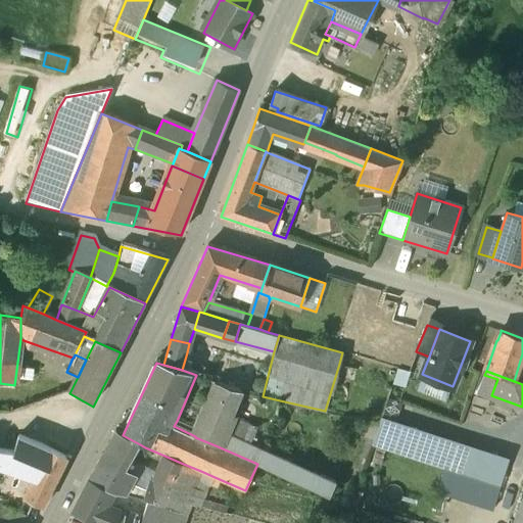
[(196,375),(177,421),(192,428),(204,399),(210,402),(219,383),(209,381),(210,379),(196,375)]
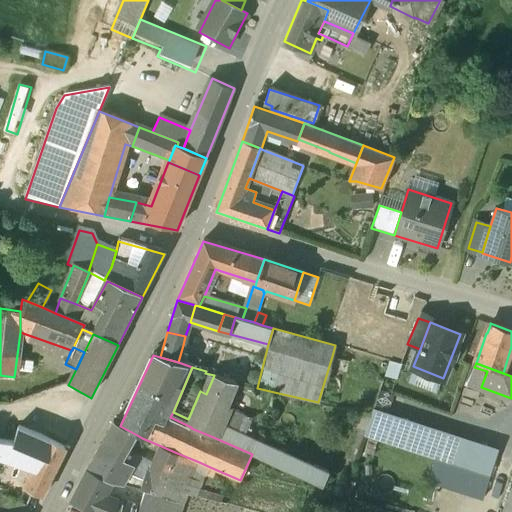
[(487,371),(474,367),(468,383),(481,387),(487,371)]
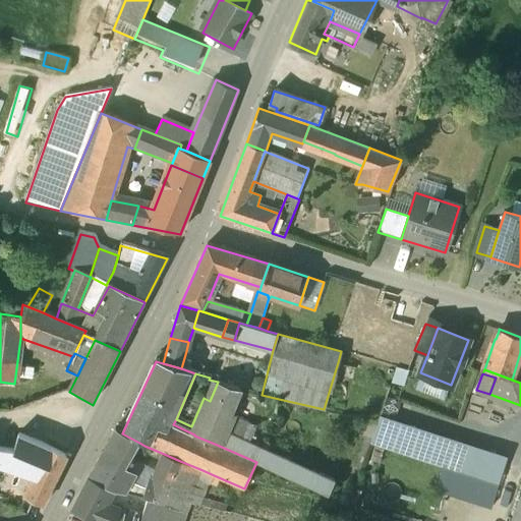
[(194,435),(194,436),(217,445),(223,431),(231,412),(240,389),(218,382),(210,401),(194,435)]
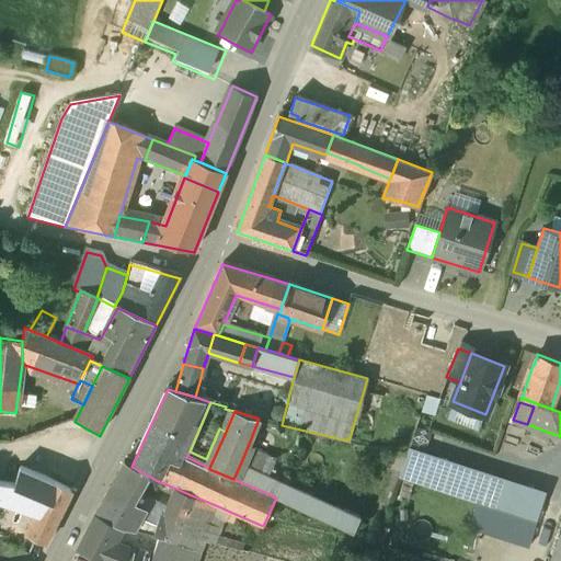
[(219,428),(206,459),(190,451),(186,457),(209,468),(226,432),(219,428)]
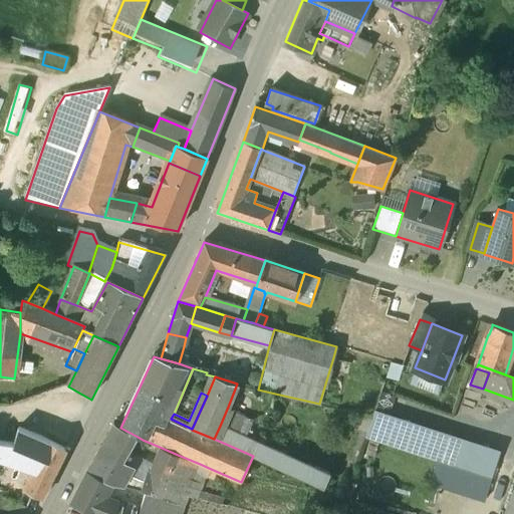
[(255,419),(228,407),(220,426),(247,438),(255,419)]
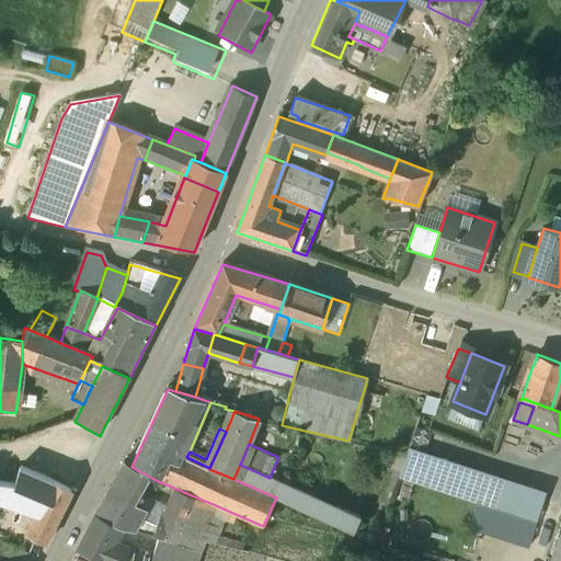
[(514,487),(407,453),(399,477),(507,512),(514,487)]
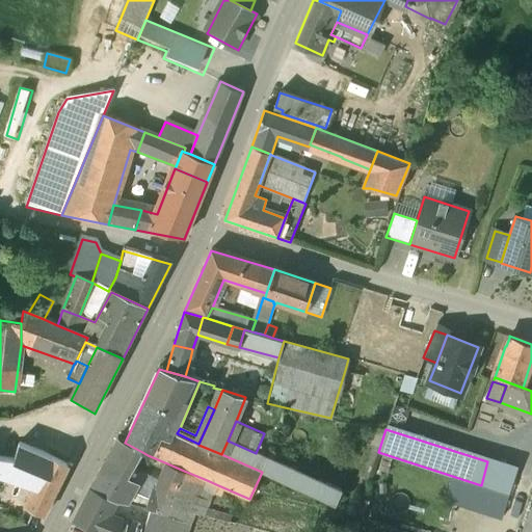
[(125,443),(117,440),(90,488),(90,489),(115,503),(115,502),(151,512),(167,516),(170,508),(175,498),(178,489),(160,483),(156,494),(151,493),(127,478),(142,452),(125,443)]
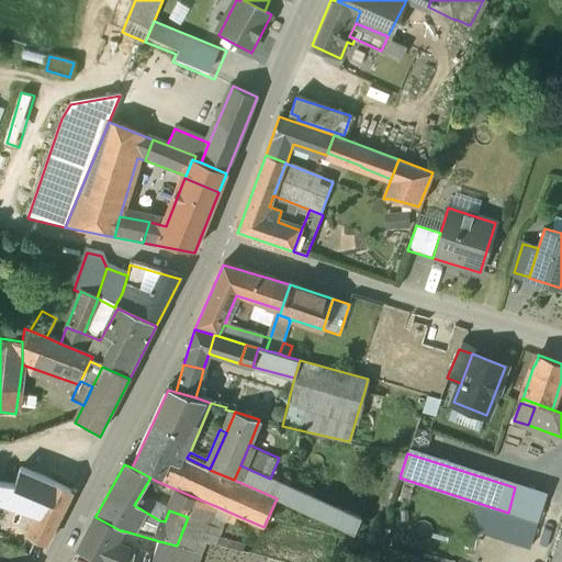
[(270,479),(240,465),(234,480),(277,498),(353,534),(360,518),(270,479)]
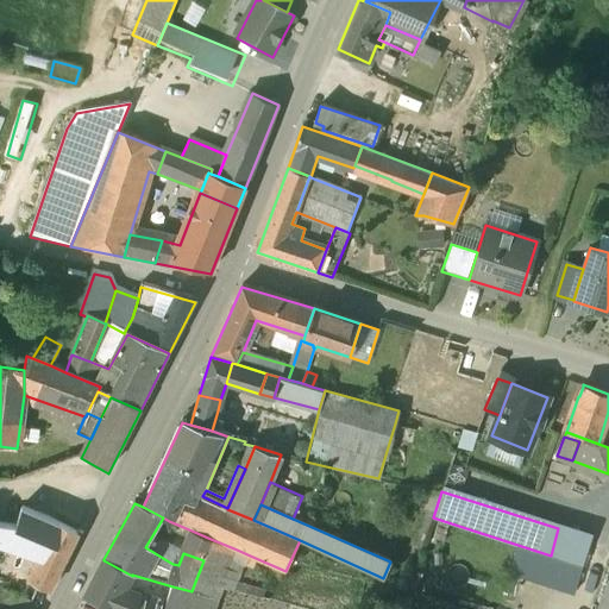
[(77,535),(49,521),(23,510),(16,528),(39,538),(26,566),(36,570),(30,583),(49,595),(77,535)]
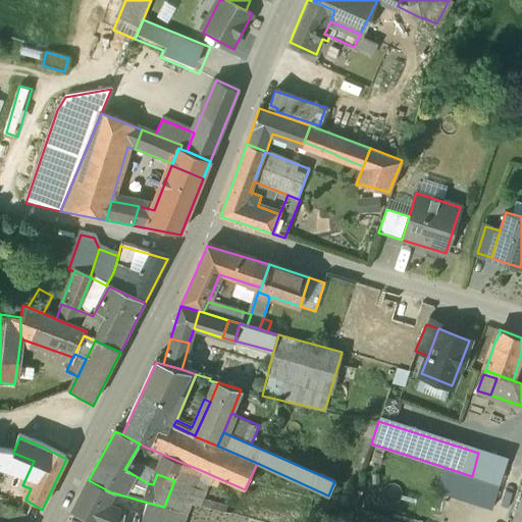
[(12,454),(0,451),(0,465),(10,467),(12,454)]
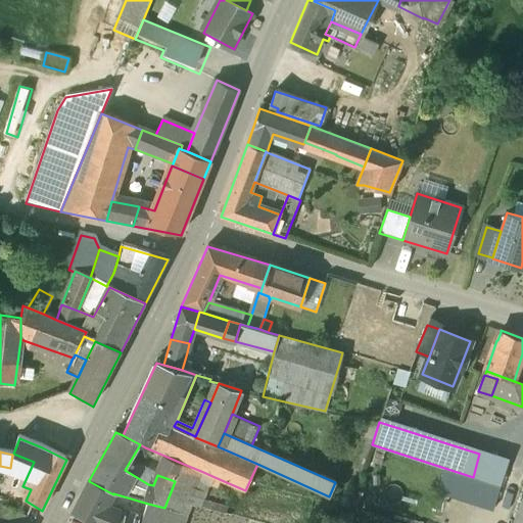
[(506,463),(479,454),(473,477),(498,485),(506,463)]
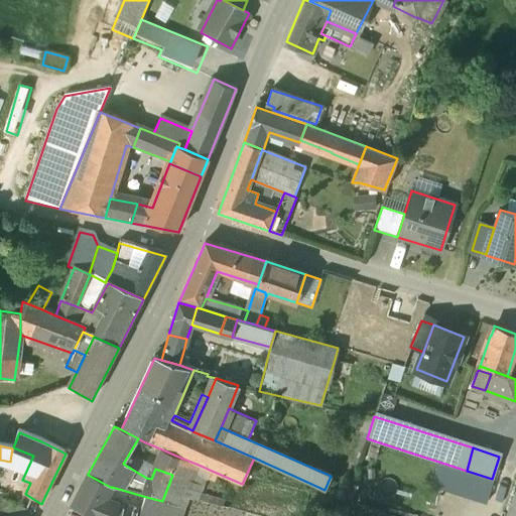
[(178,457),(162,449),(155,469),(172,475),(178,457)]
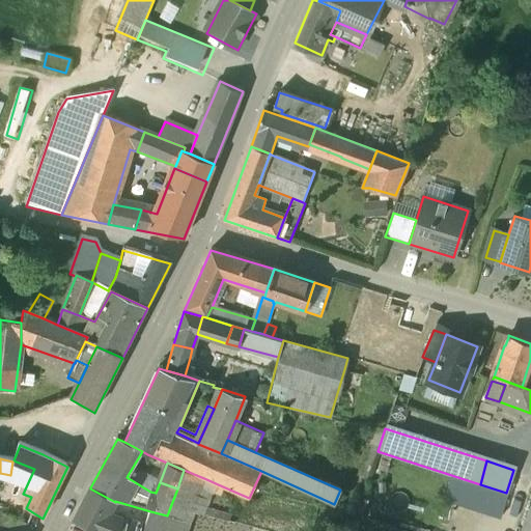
[(206,511),(215,494),(202,488),(206,479),(184,470),(177,488),(174,497),(192,502),(188,513),(204,518),(206,511)]
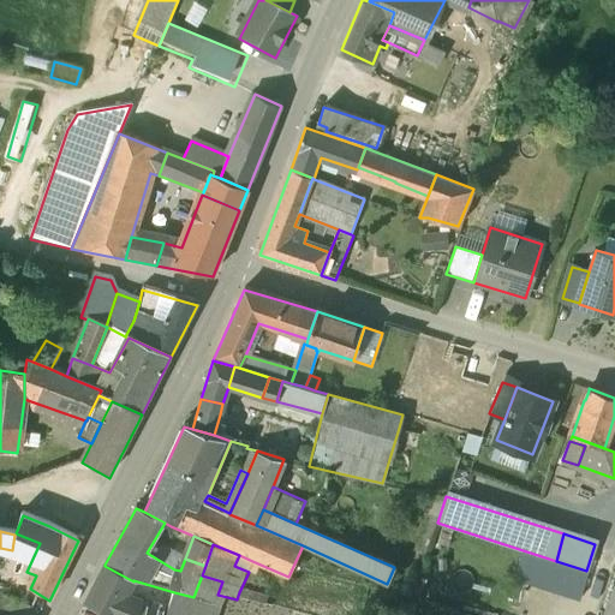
[(252,561),(239,555),(234,566),(249,572),(252,561)]
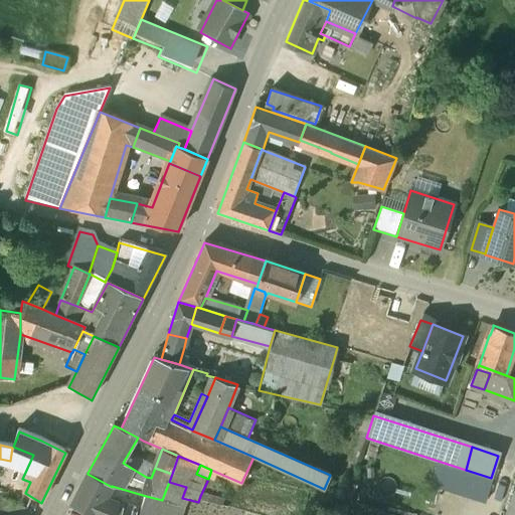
[(112,487),(88,474),(70,507),(73,509),(93,514),(138,514),(139,514),(120,508),(104,500),(112,487)]
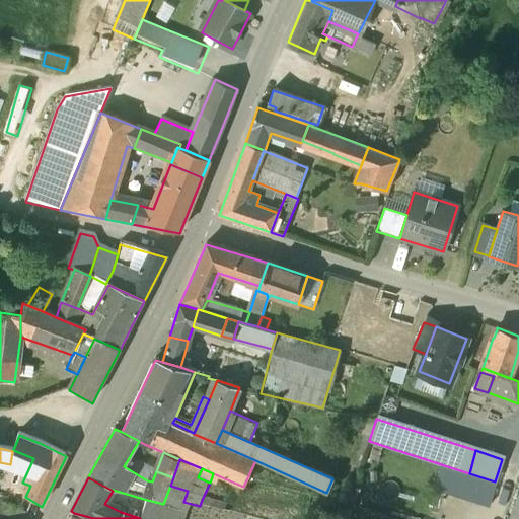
[(188,491),(170,486),(166,496),(183,502),(188,491)]
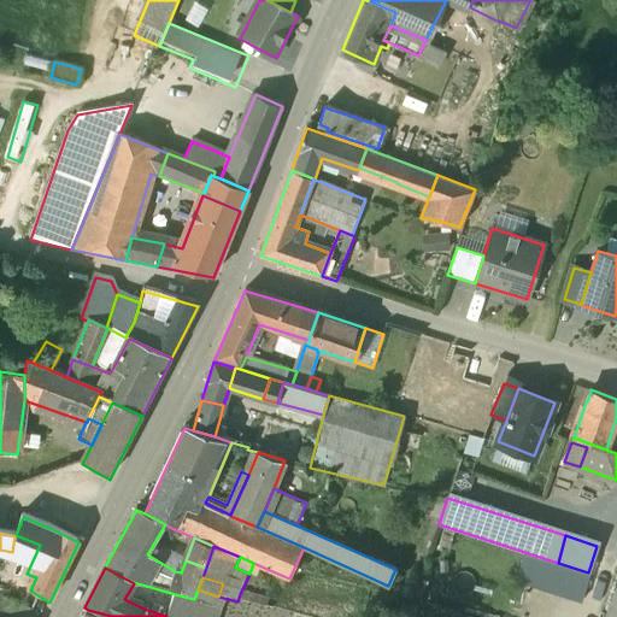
[(616,616),(616,581),(603,616),(616,616)]
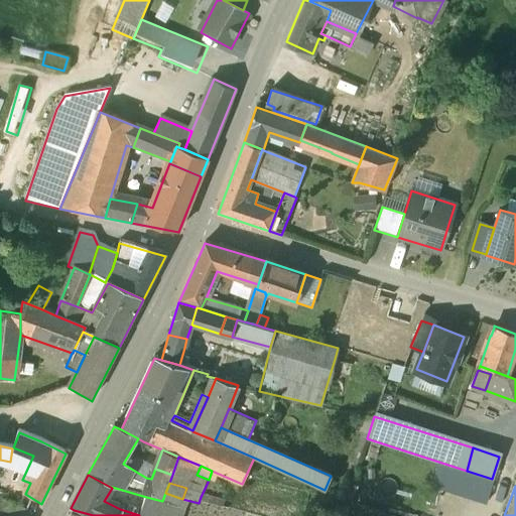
[(165,493),(162,501),(146,497),(139,515),(141,515),(175,515),(182,499),(165,493)]
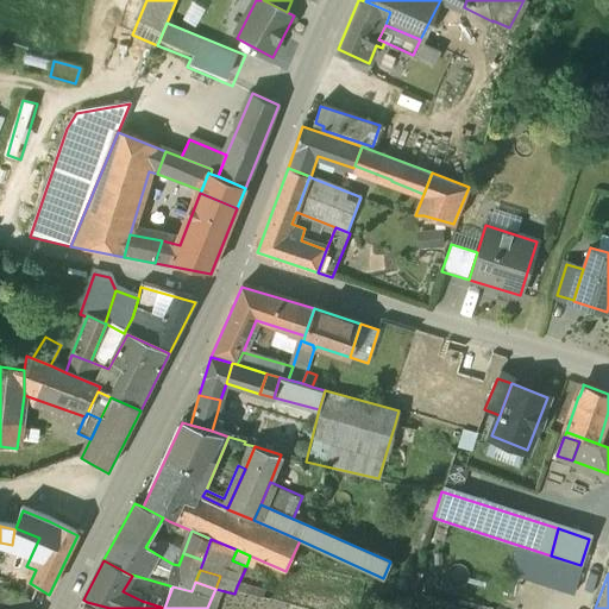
[(250,589),(237,586),(234,594),(263,601),(264,595),(250,589)]
